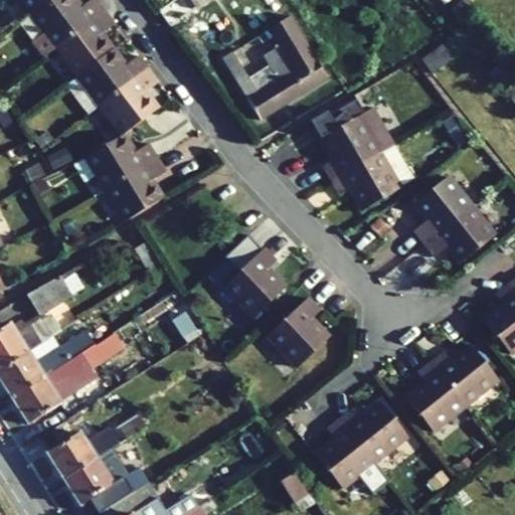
[(19,0),(30,14),(49,0),(19,0)]
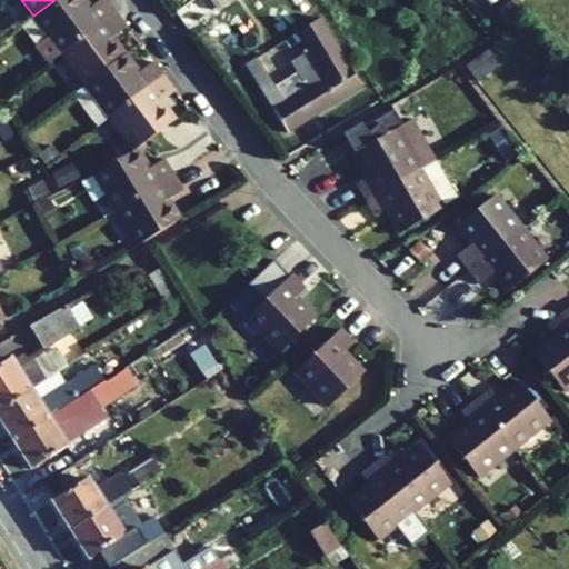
[(60,51),(113,11),(105,0),(98,0),(88,8),(81,0),(55,0),(33,16),(48,36),(35,46),(47,62),(60,51)]
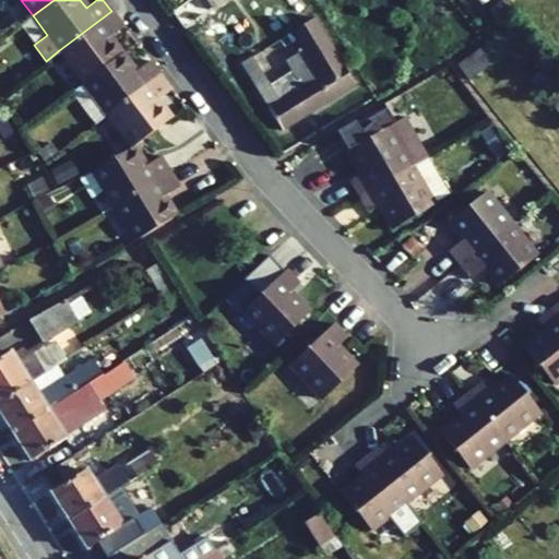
[(203,0),(211,9),(222,0),(203,0)]
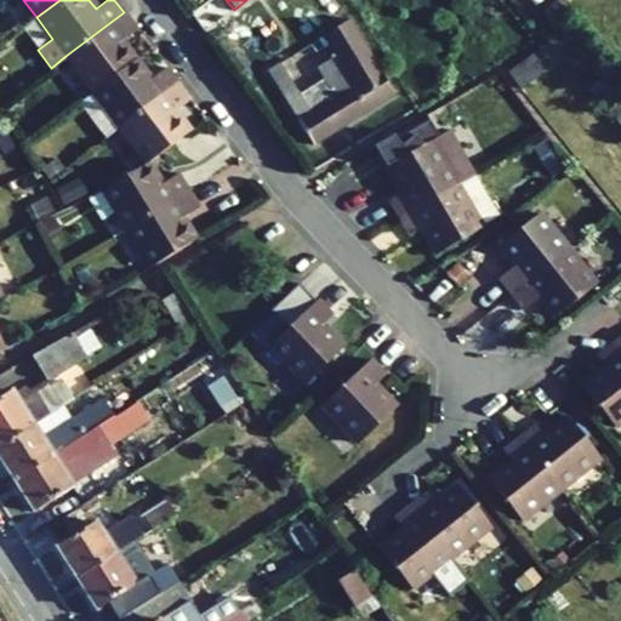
[(313,0),(330,17),(341,6),(334,0),(313,0)]
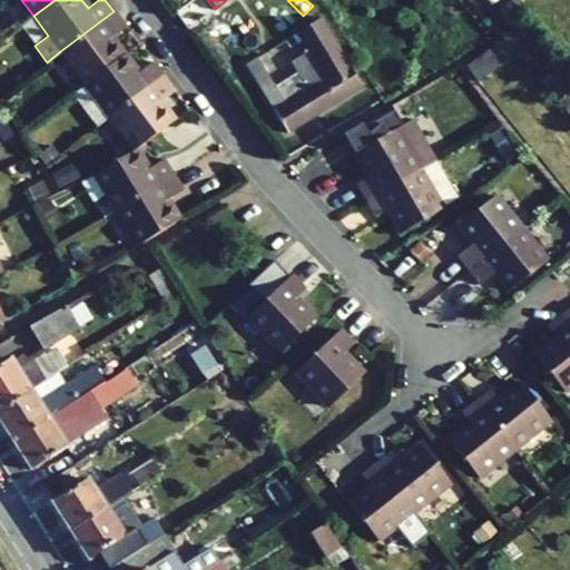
[(526,10),(517,0),(512,0),(498,11),(507,23),(526,10)]
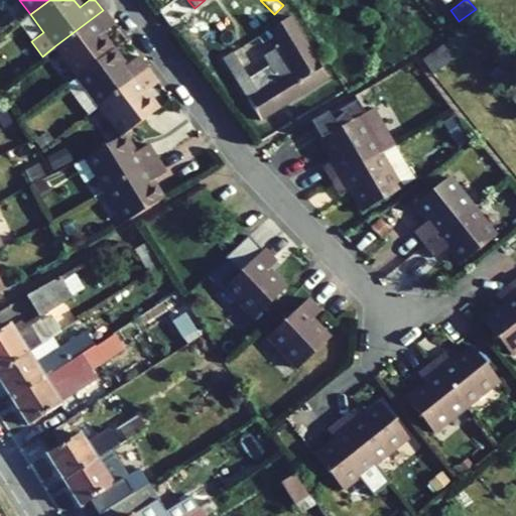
[(113,23),(103,10),(54,46),(77,77),(112,50),(99,34),(113,23)]
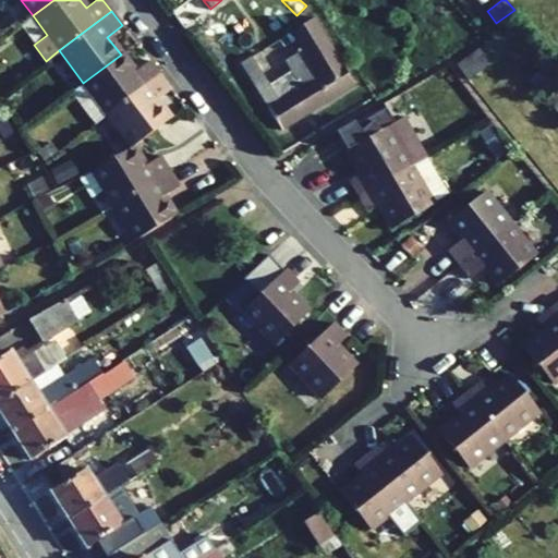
[(34,45),(47,35),(33,15),(20,26),(34,45)]
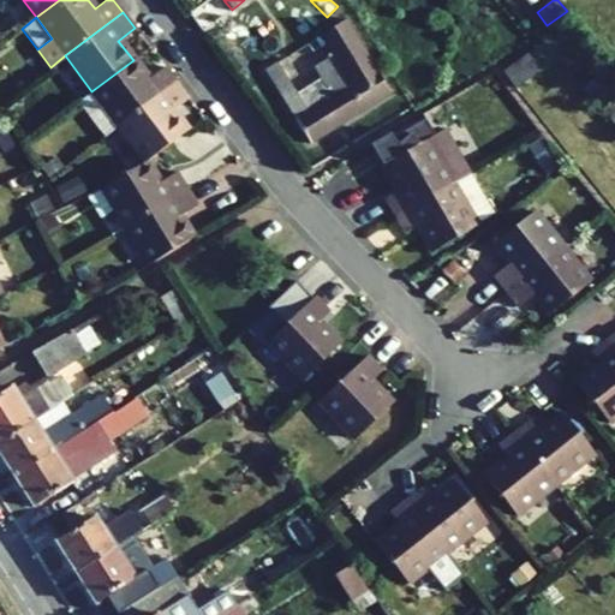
[(309,143),(389,94),(345,19),(320,35),(333,57),(314,66),(321,78),(296,95),(276,63),(264,70),(309,143)]
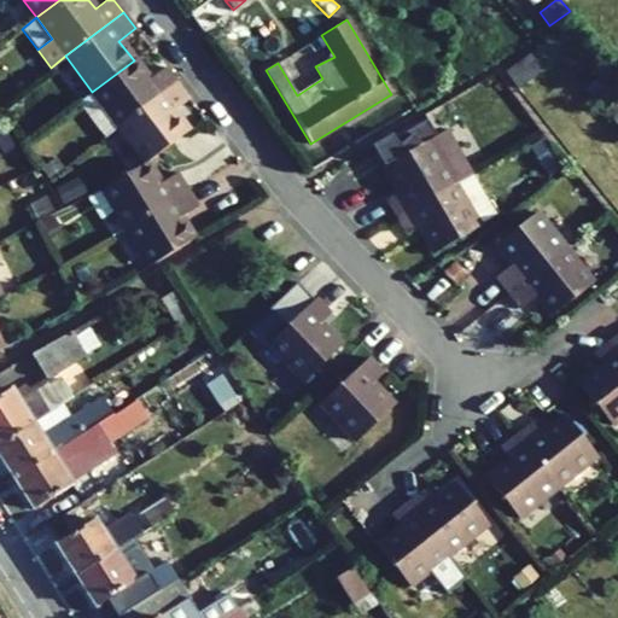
[(575,21),(547,42),(559,57),(559,56),(587,35),(575,21)]
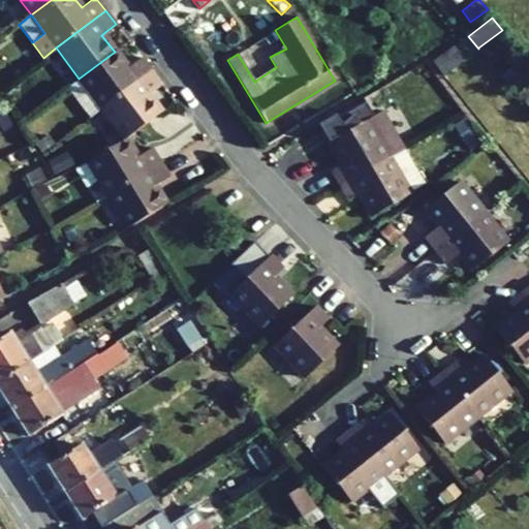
[(503,29),(478,48),(487,59),(514,38),(503,29)]
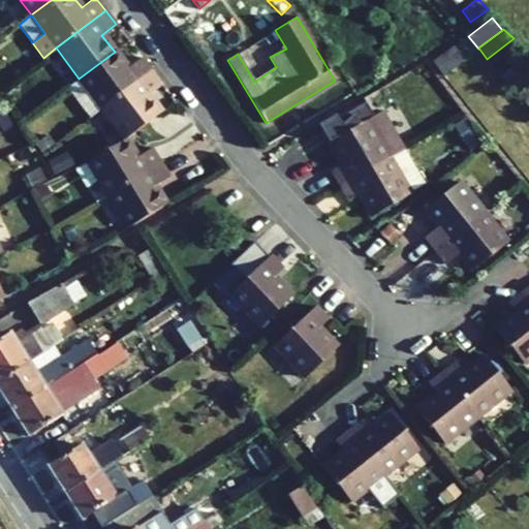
[(275,30),(263,37),(268,44),(280,37),(275,30)]
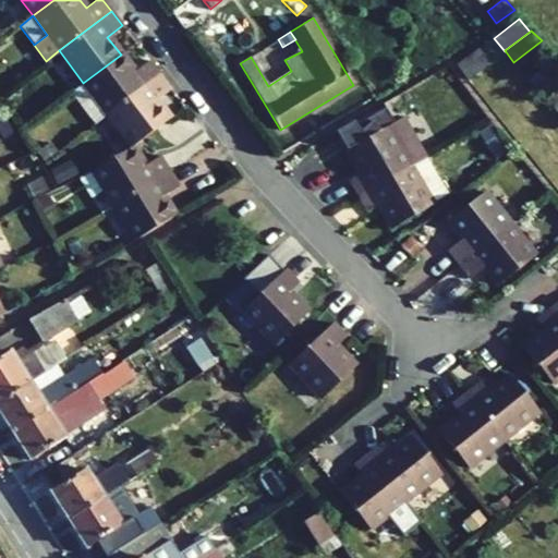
[(456,64),(465,80),(505,51),(494,38),(456,64)]
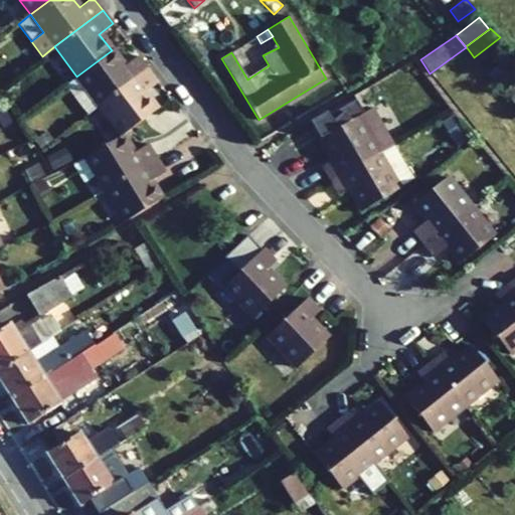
[(99,105),(147,68),(137,55),(124,66),(112,50),(76,76),(86,87),(73,96),(87,114),(99,105)]
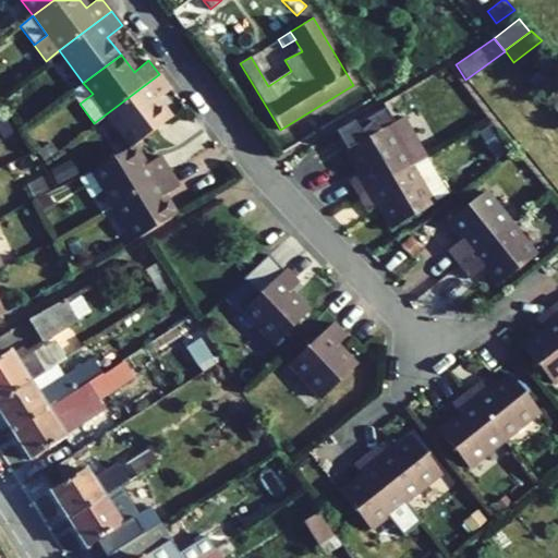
[(537,91),(550,79),(536,72),(529,80),(537,91)]
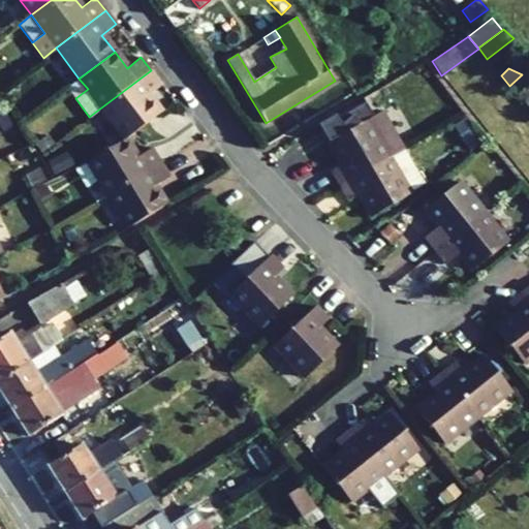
[(161,84),(151,70),(101,107),(125,138),(160,112),(147,94),(161,84)]
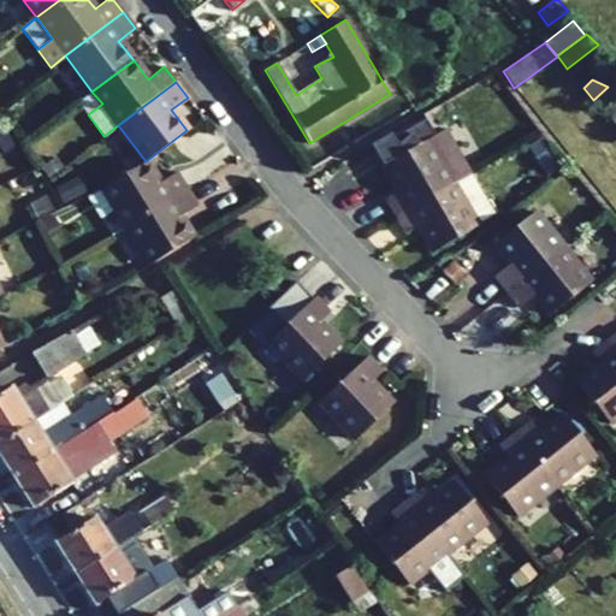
[(615,96),(608,87),(593,100),(602,110),(615,96)]
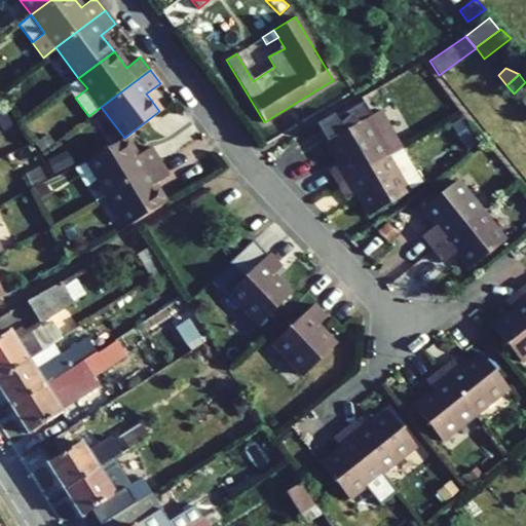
[(87,88),(78,78),(66,87),(75,98),(87,88)]
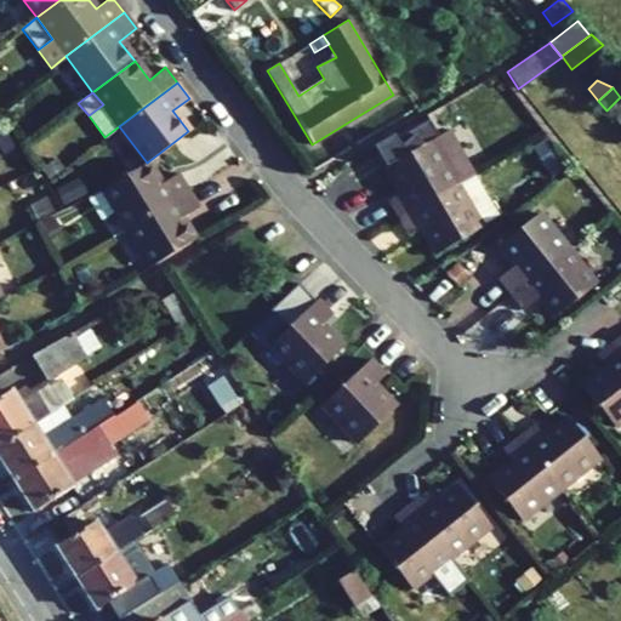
[(620,127),(620,97),(607,110),(620,127)]
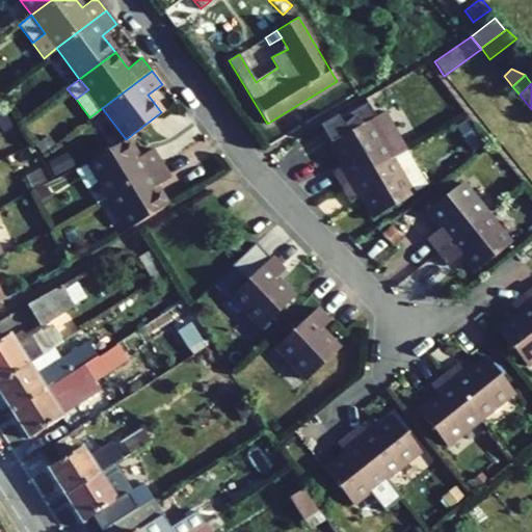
[(366,103),(322,129),(344,166),(333,174),(341,187),(406,150),(383,111),(374,116),(366,103)]
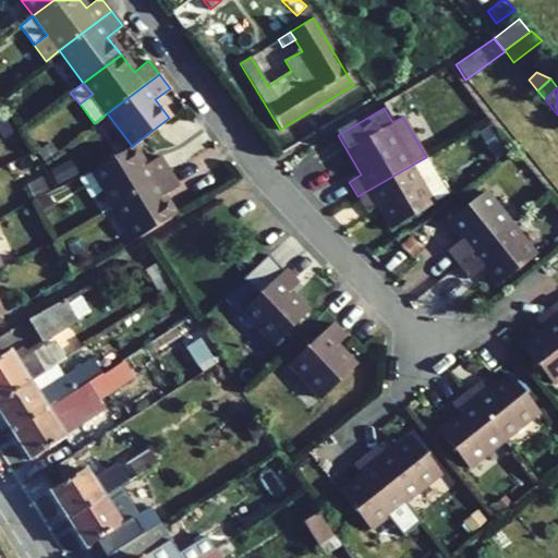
[(0,122),(0,132),(1,135),(12,129),(7,119),(0,122)]
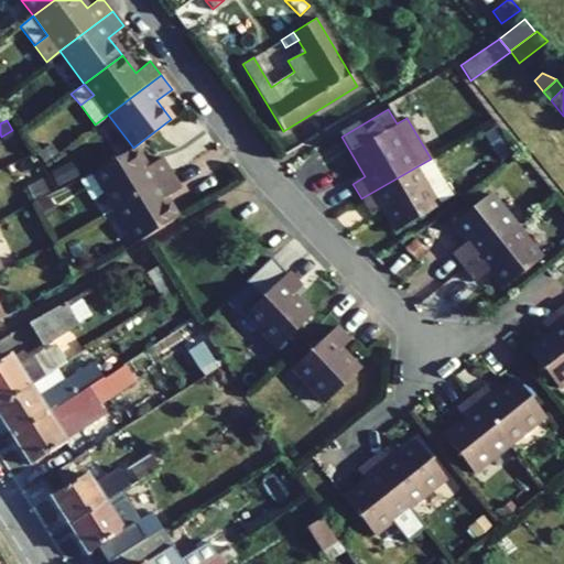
[(495,153),(508,145),(496,127),(484,134),(495,153)]
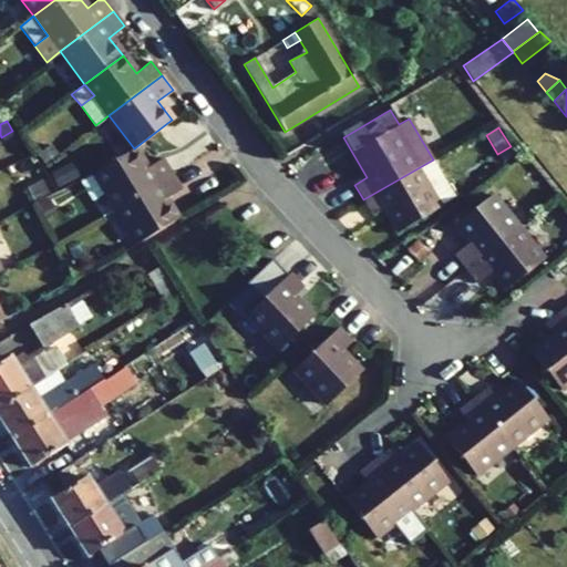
[(57,152),(51,144),(37,154),(42,162),(57,152)]
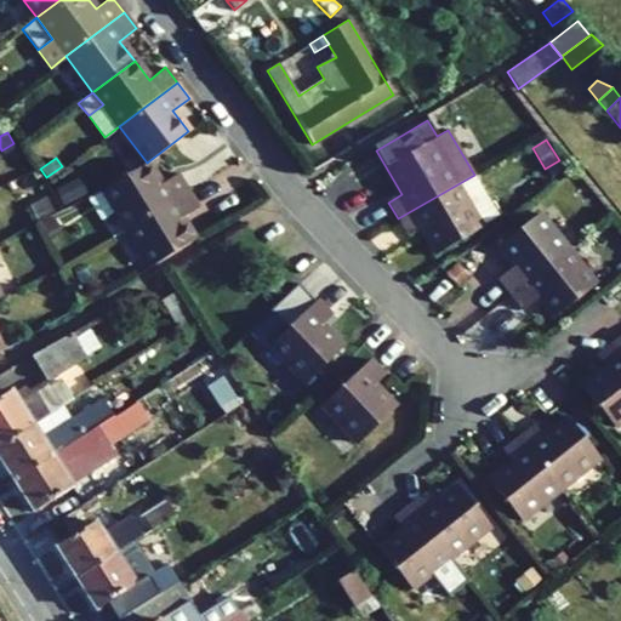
[(160,184),(147,163),(102,189),(126,228),(188,189),(177,174),(160,184)]
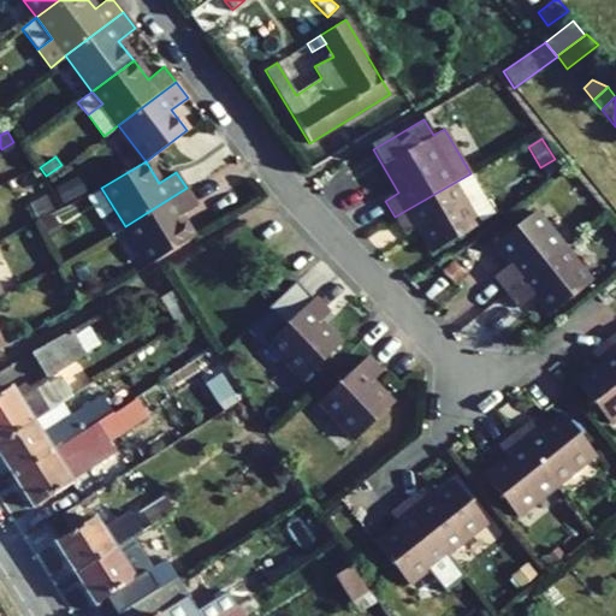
[(418,226),(433,253),(478,226),(477,224),(493,213),(471,173),(395,217),(406,234),(418,226)]
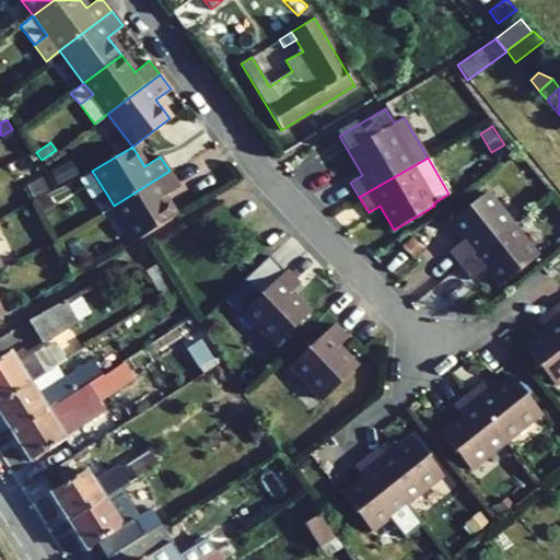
[(78,173),(70,159),(48,170),(56,185),(78,173)]
